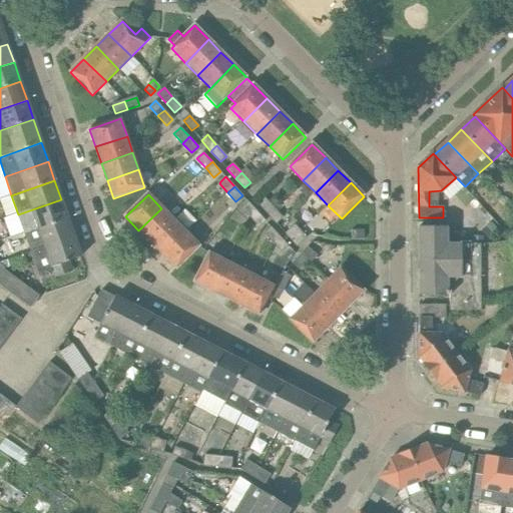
[(259,203),(268,213),(274,207),(265,197),(259,203)]
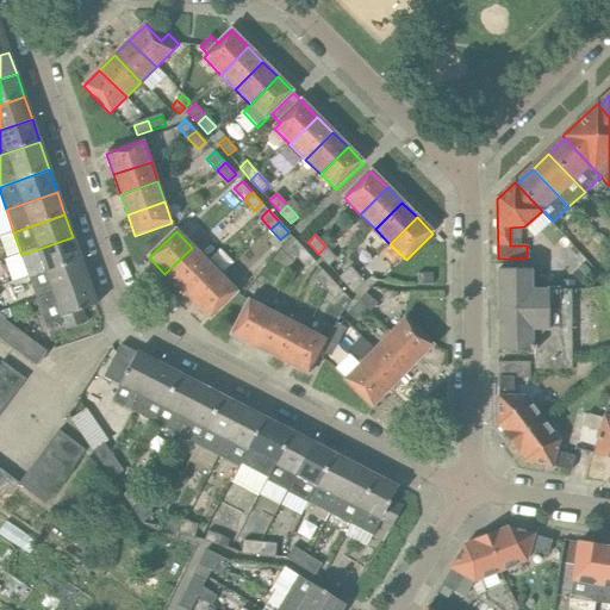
[(30,278),(81,260),(73,237),(22,255),(30,278)]
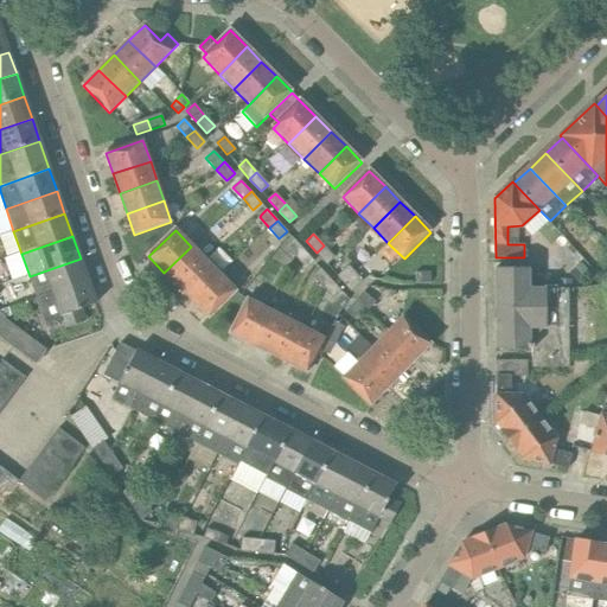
[(296,257),(305,250),(294,238),(286,247),(296,257)]
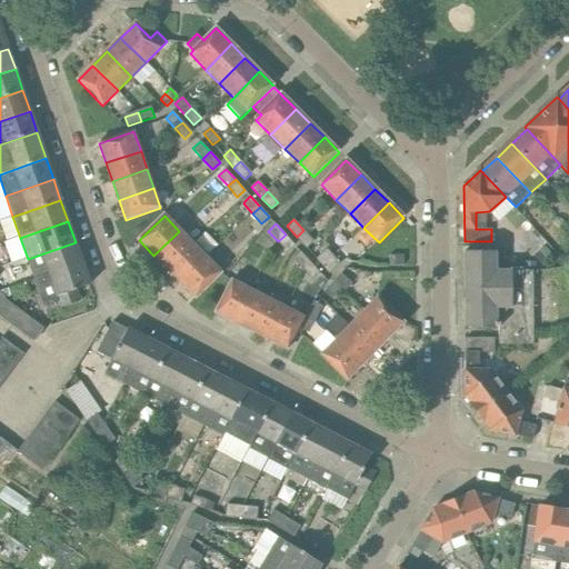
[(303,230),(297,237),(307,248),(313,241),(303,230)]
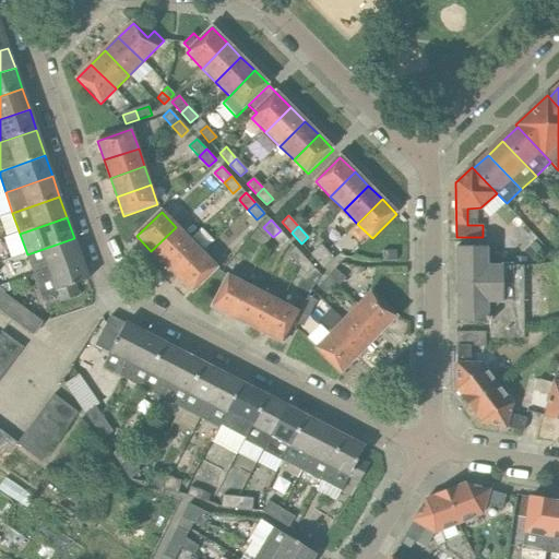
[(165,264),(189,240),(176,227),(151,251),(165,264)]
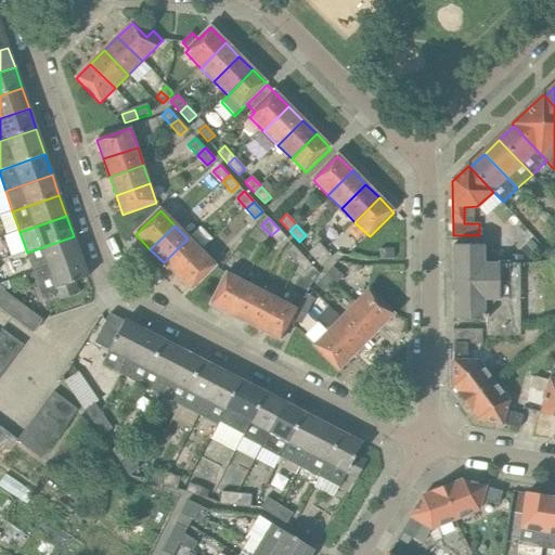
[(287,239),(279,229),(271,235),(280,245),(287,239)]
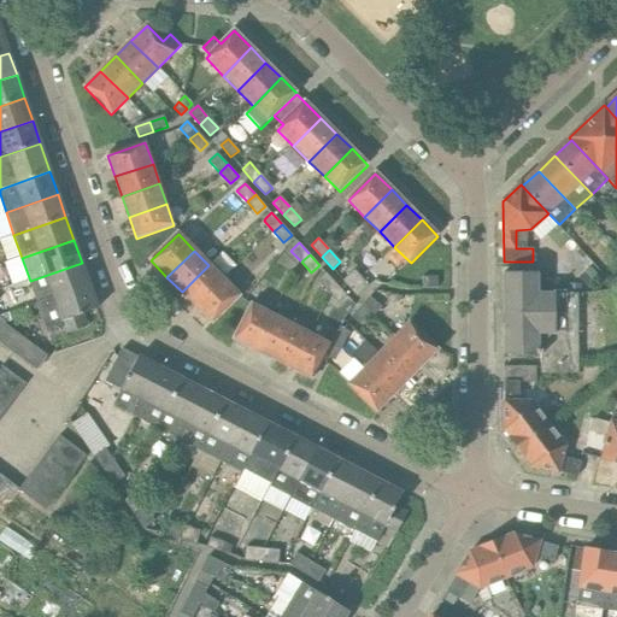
[(37,304),(89,286),(82,263),(30,281),(37,304)]
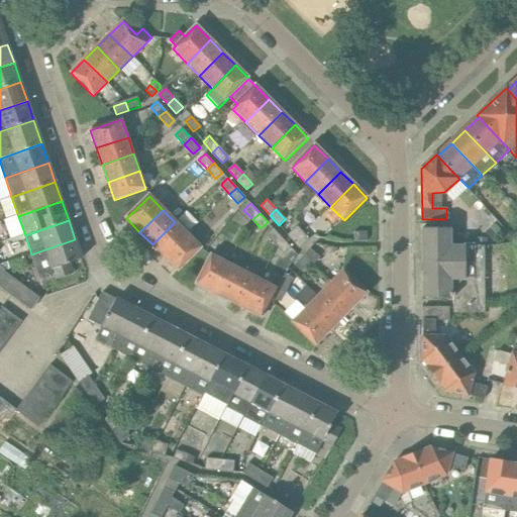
[(165,257),(188,235),(175,222),(152,244),(165,257)]
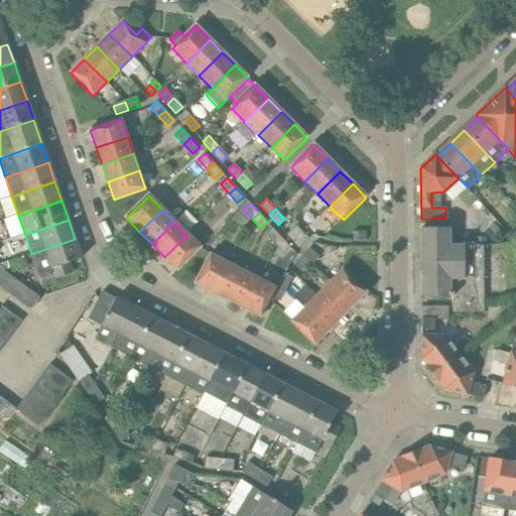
[(292,241),(302,233),(296,226),(287,235),(292,241)]
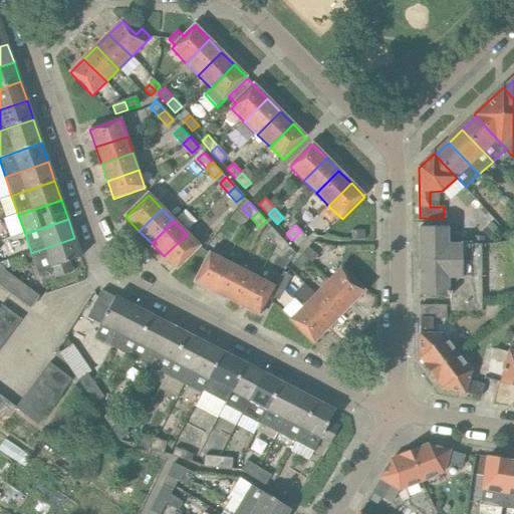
[(273,243),(280,237),(272,227),(265,233),(273,243)]
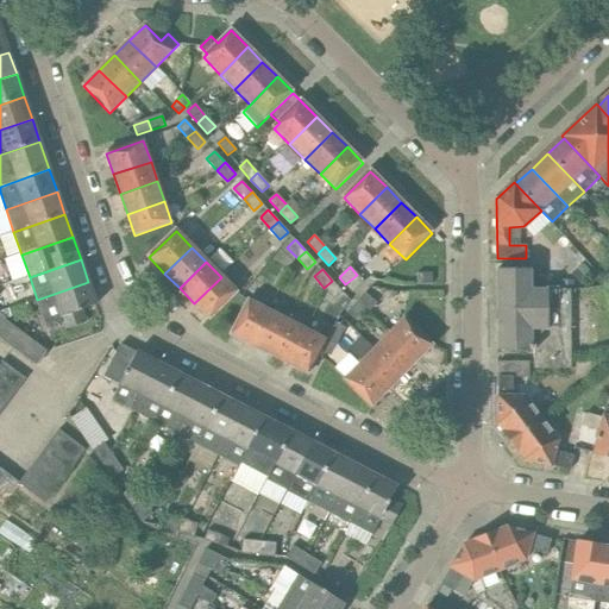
[(498,270),(498,292),(531,292),(531,270),(498,270)]
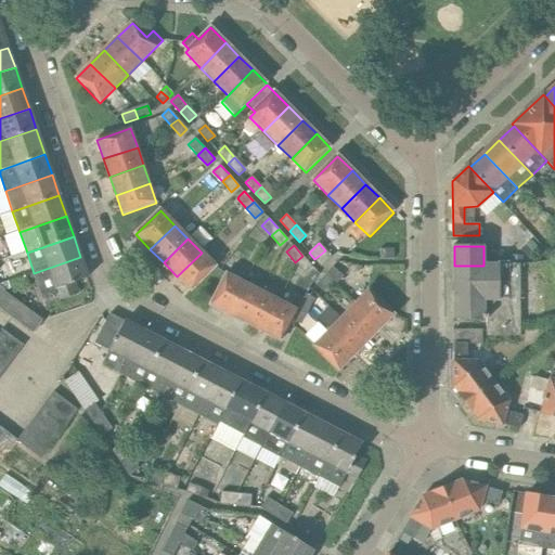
[(394,260),(394,249),(381,250),(381,260),(394,260)]
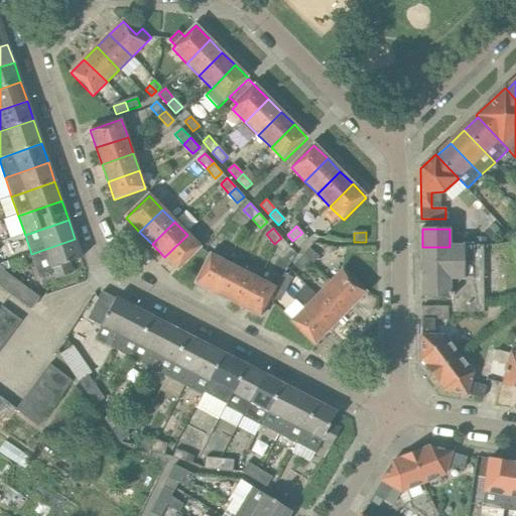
[(308,239),(302,233),(292,241),(298,248),(308,239)]
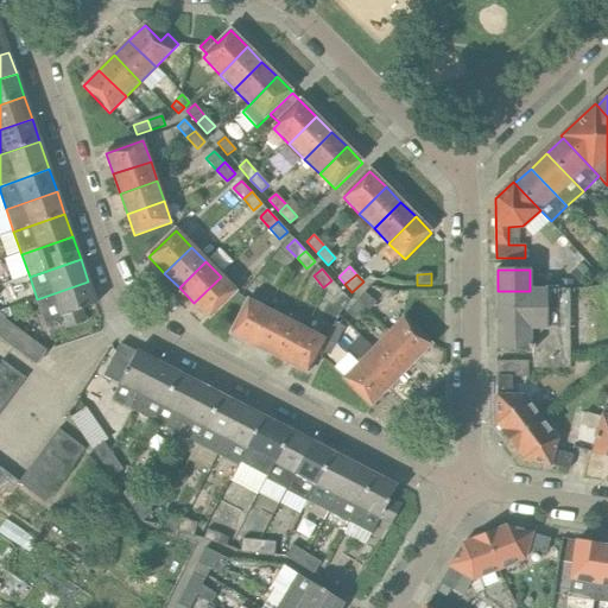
[(236,293),(221,277),(194,303),(209,320),(236,293)]
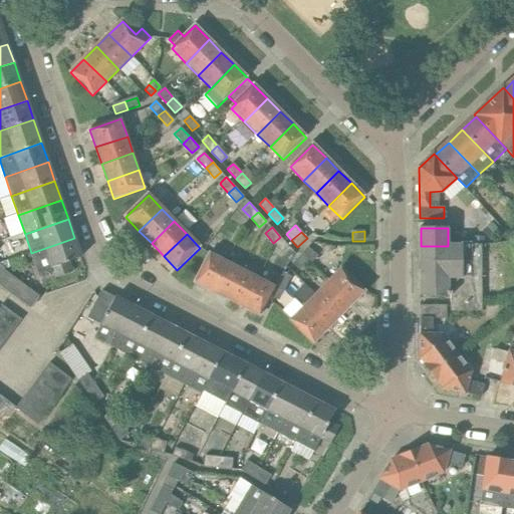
[(288,246),(280,237),(273,243),(282,252),(288,246)]
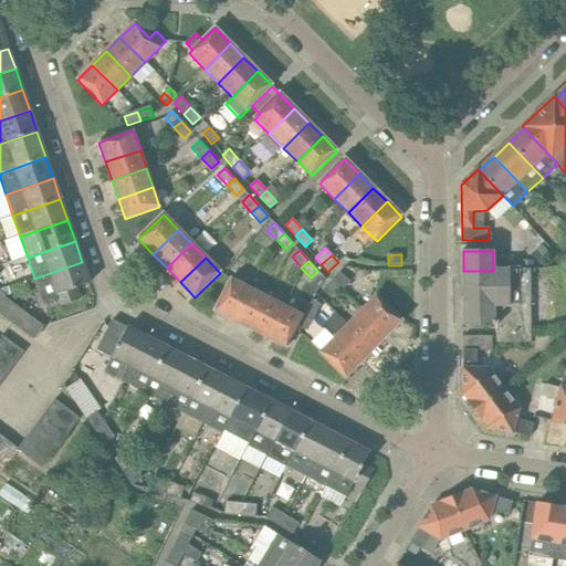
[(90,284),(82,262),(34,279),(43,306),(59,301),(61,306),(81,300),(76,289),(90,284)]
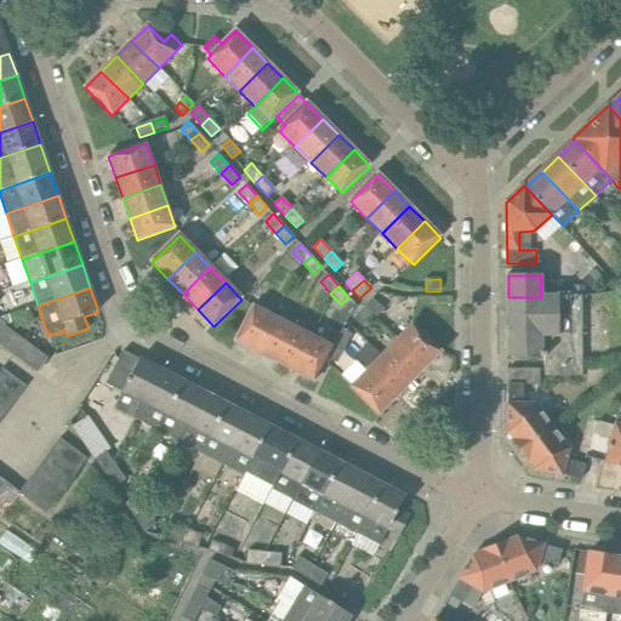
[(371,297),(363,308),(371,315),(372,313),(377,317),(385,308),(371,297)]
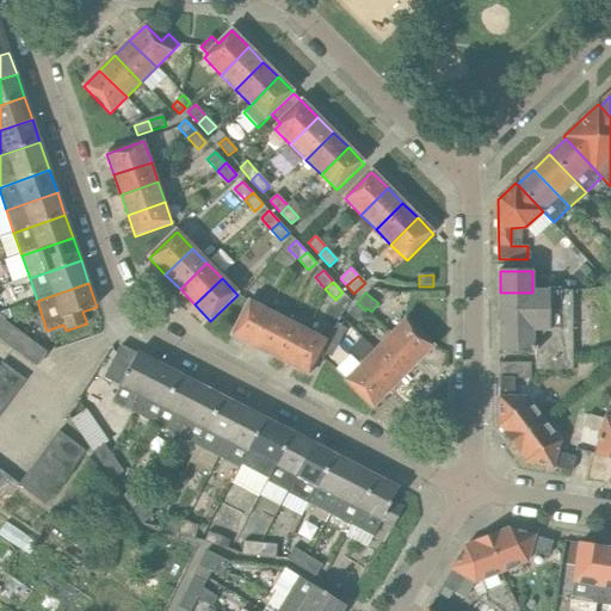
[(572,292),(532,292),(500,292),(500,325),(572,325),(572,292)]
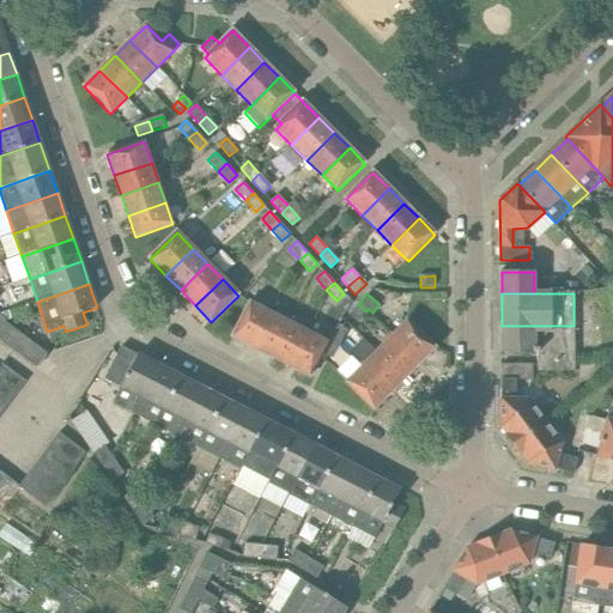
[(232,337),(253,347),(271,313),(250,303),(232,337)]
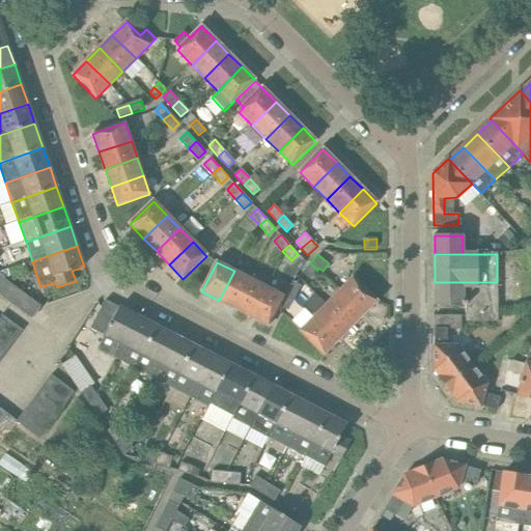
[(317,270),(310,263),(303,272),(310,278),(317,270)]
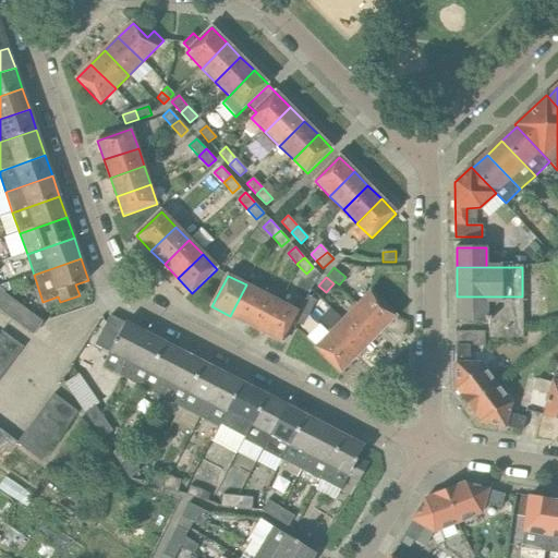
[(246,284),(230,316),(247,325),(263,294),(246,284)]
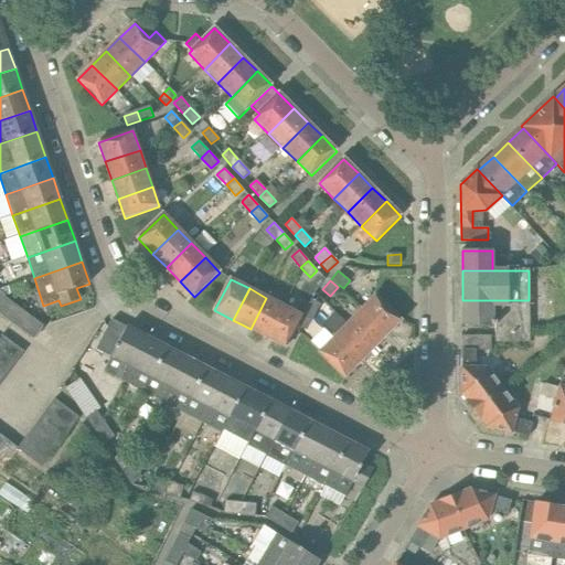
[(0,292),(0,313),(13,324),(23,311),(0,292)]
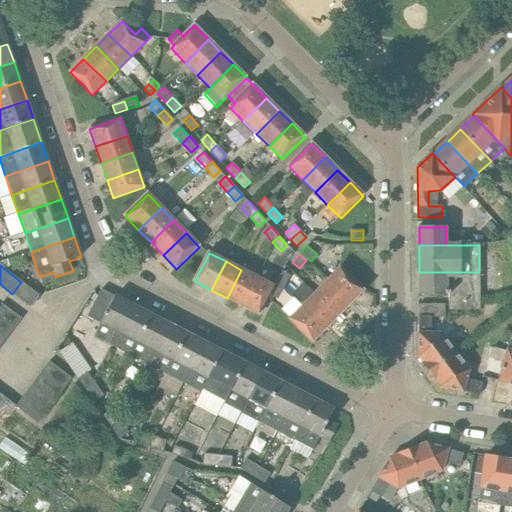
[(341,268),(328,282),(350,304),(363,290),(341,268)]
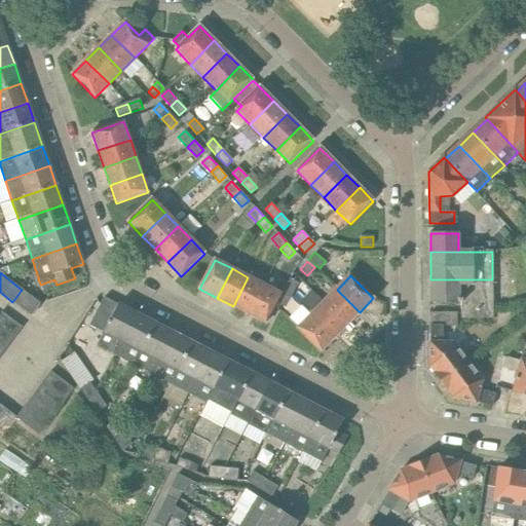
[(248,277),(233,306),(249,314),(264,286),(248,277)]
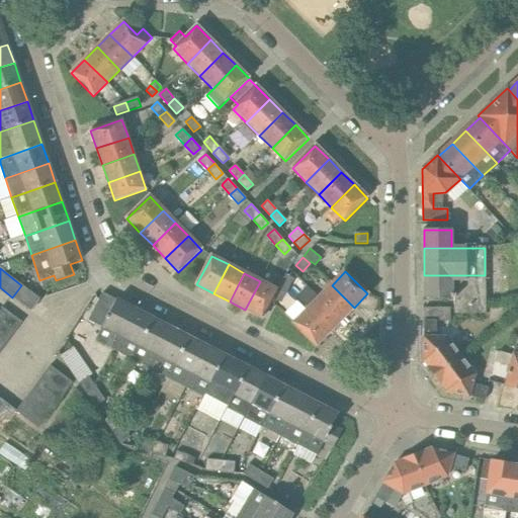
[(278,287),(287,291),(293,279),(285,275),(278,287)]
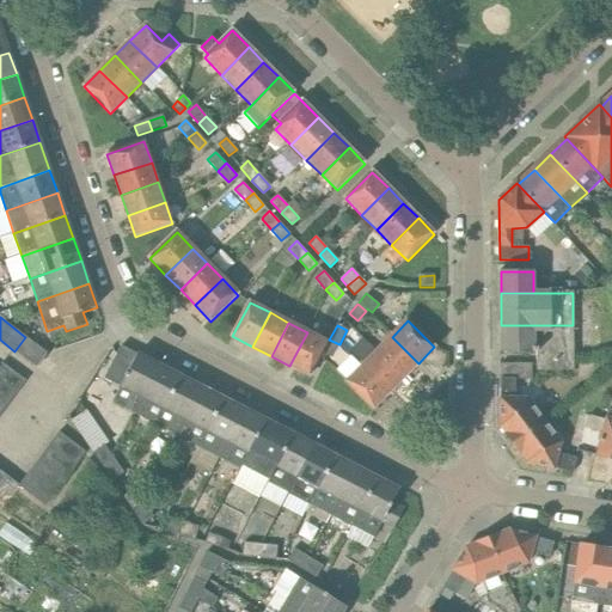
[(573,325),(501,325),(501,353),(536,353),(536,372),(574,372),(573,325)]
